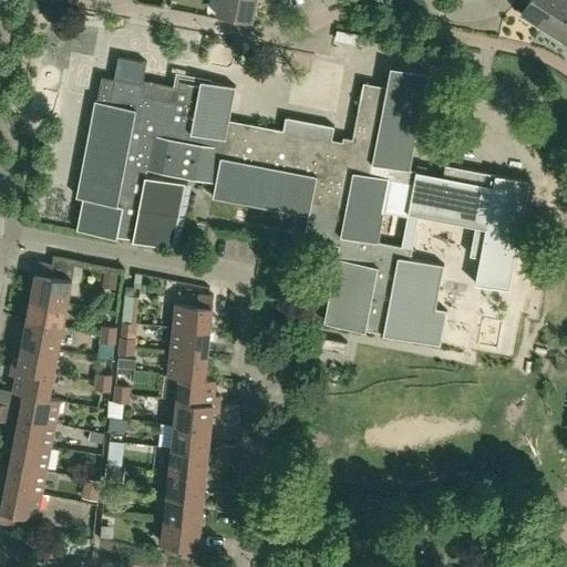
[(255,0),(218,0),(216,12),(251,20),(255,0)]
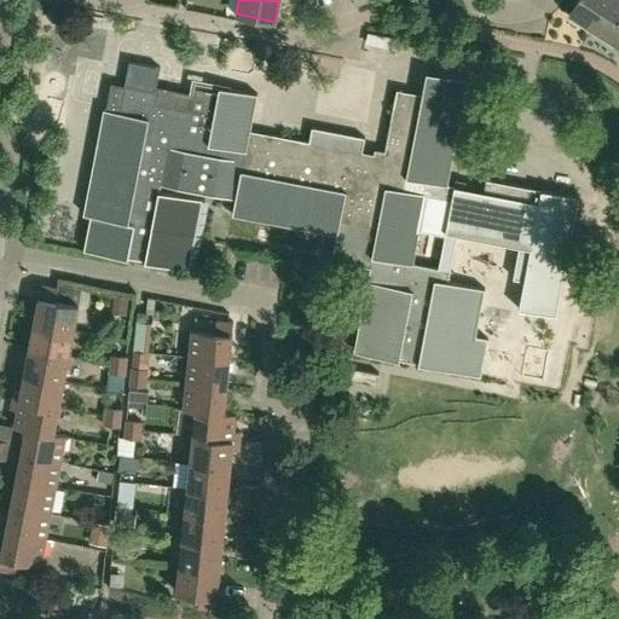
[(593,27),(594,28),(611,0),(576,0),(568,11),(572,13),(570,18),(589,30),(593,27)]
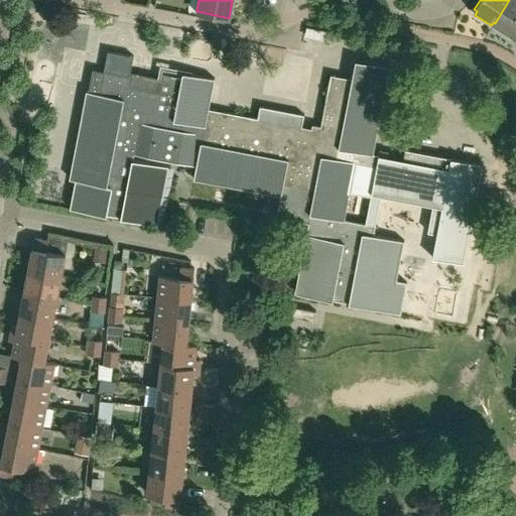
[(515,34),(515,0),(509,0),(495,23),(496,23),(494,27),(510,37),(512,34),(515,36),(515,34)]
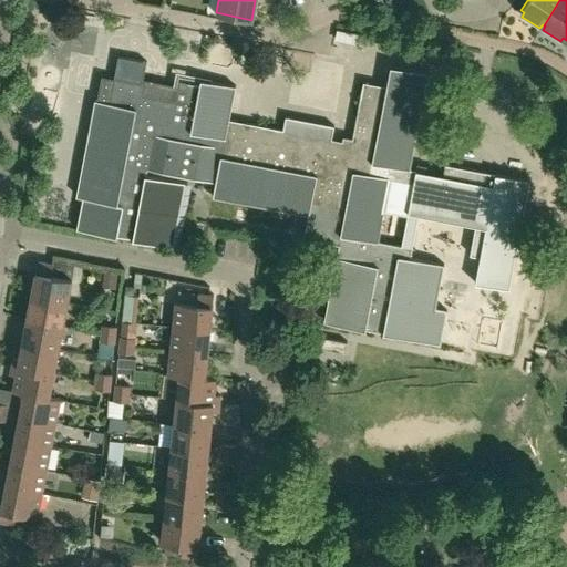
[(361,47),(363,34),(338,30),(334,42),(361,47)]
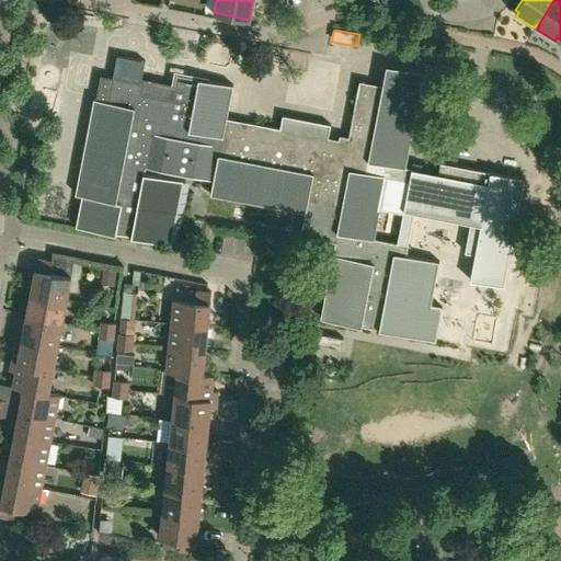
[(81,195),(76,226),(115,233),(117,226),(132,228),(130,237),(170,244),(176,213),(138,205),(145,167),(171,172),(213,180),(209,194),(238,199),(252,123),(226,117),(232,84),(198,78),(197,83),(185,81),(184,87),(140,78),(144,60),(116,55),(112,77),(100,75),(95,99),(93,98),(75,194),(81,195)]
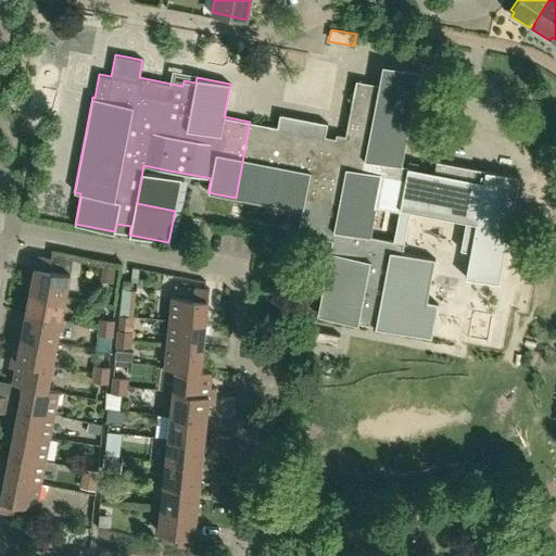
[(325,136),(327,123),(279,114),(277,127),(250,122),(236,198),(301,211),(297,232),(331,239),(319,307),(317,315),(357,323),(357,321),(365,323),(365,324),(366,324),(375,325),(375,326),(376,327),(430,337),(437,303),(426,301),(434,258),(401,252),(403,242),(405,242),(412,211),(466,220),(460,250),(470,252),(466,278),(497,285),(518,176),(436,161),(433,172),(401,166),(419,72),(382,64),(378,85),(373,84),(355,80),(349,114),(344,140),(325,136)]
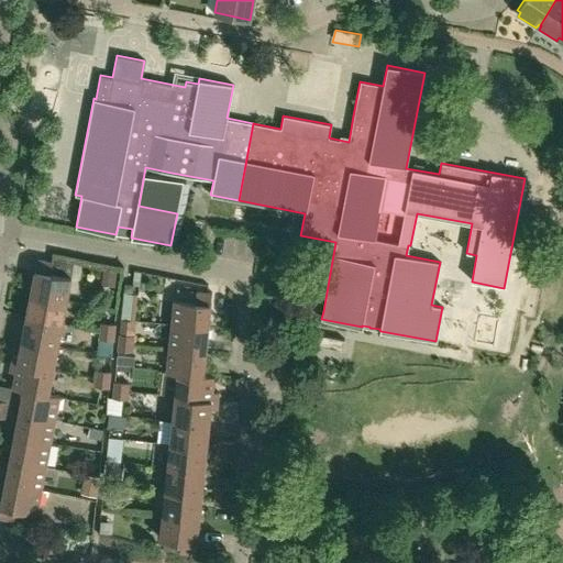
[(36,258),(30,293),(66,300),(70,276),(51,272),(53,262),(36,258)]
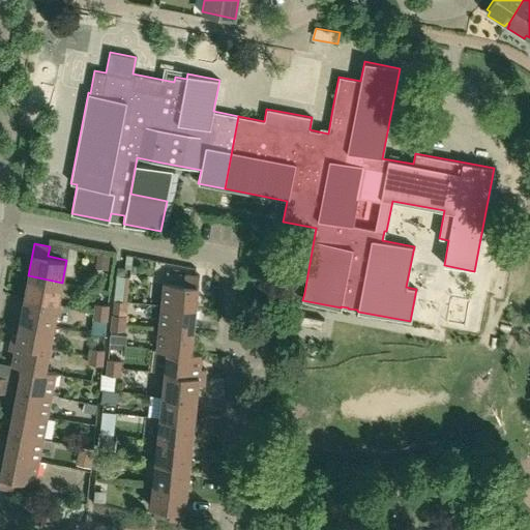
[(124,267),(117,267),(116,274),(124,275),(124,267)]
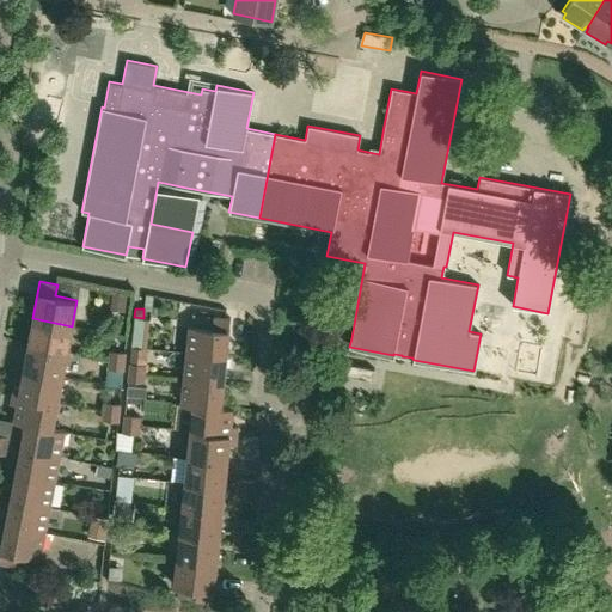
[(185,352),(226,355),(230,318),(213,316),(212,328),(189,325),(185,352)]
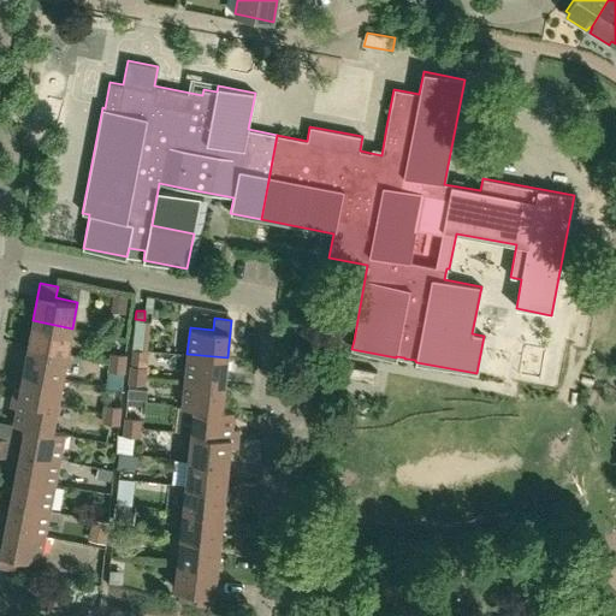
[(33,320),(28,345),(67,354),(72,329),(33,320)]
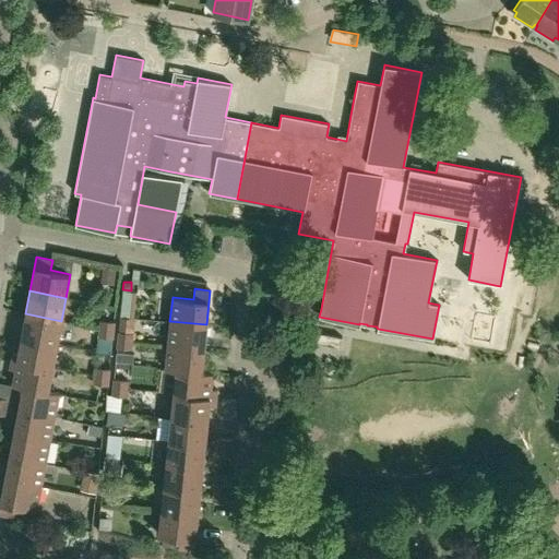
[(57,344),(61,321),(25,313),(21,337),(57,344)]
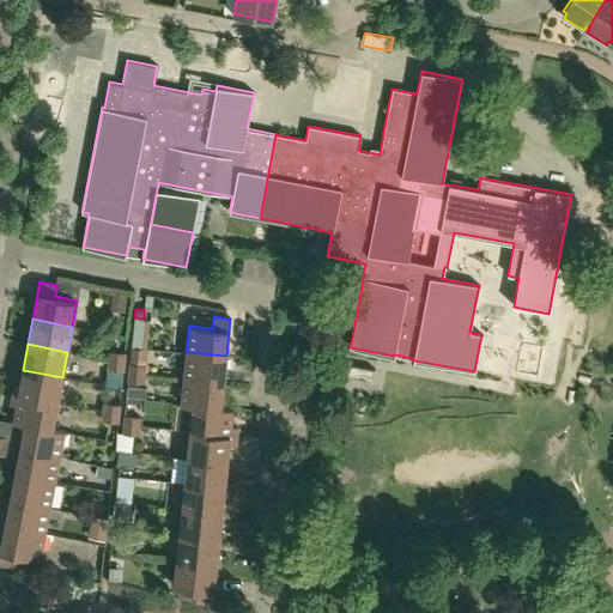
[(109,359),(123,362),(125,352),(109,351),(109,359)]
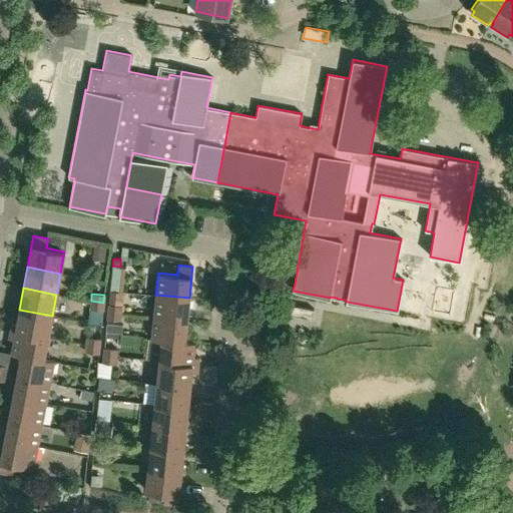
[(155,295),(153,316),(187,320),(189,298),(155,295)]
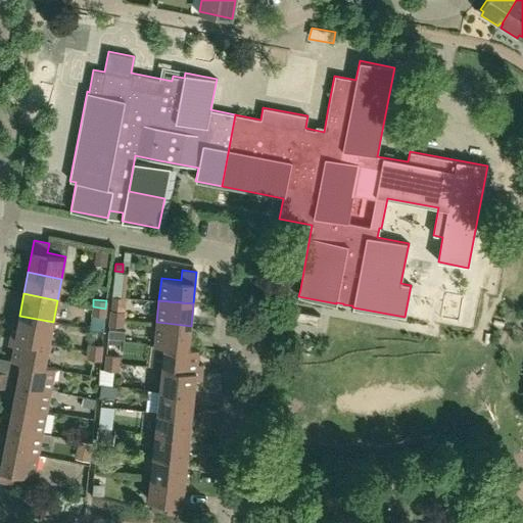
[(105,308),(93,306),(92,315),(105,316),(105,308)]
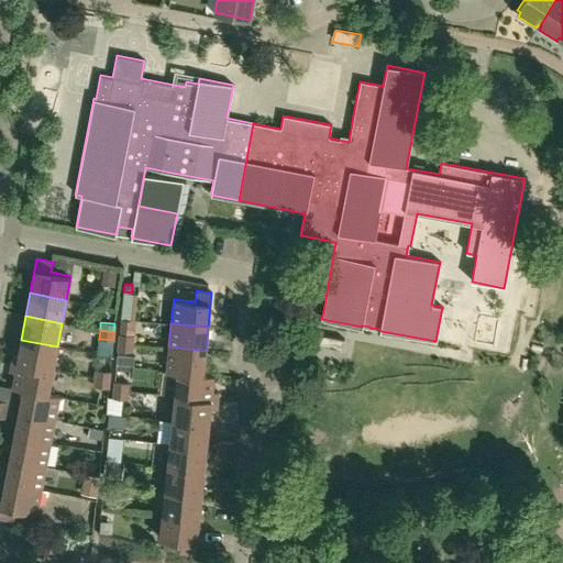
[(118,342),(132,343),(133,335),(119,333),(118,342)]
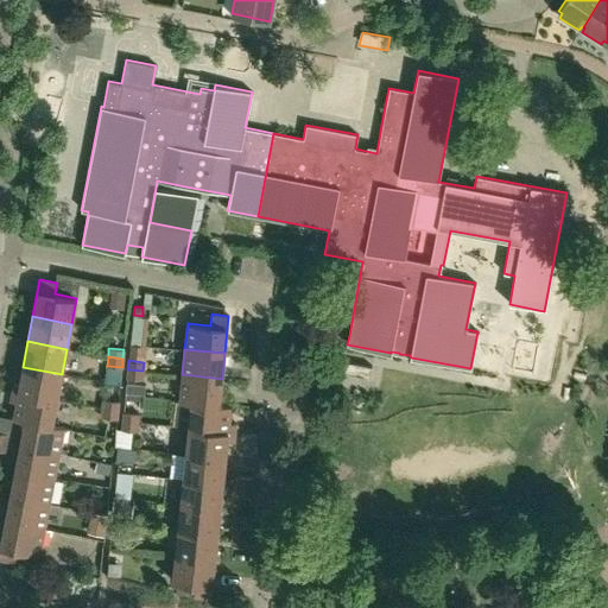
[(343,373),(369,379),(372,367),(346,361),(343,373)]
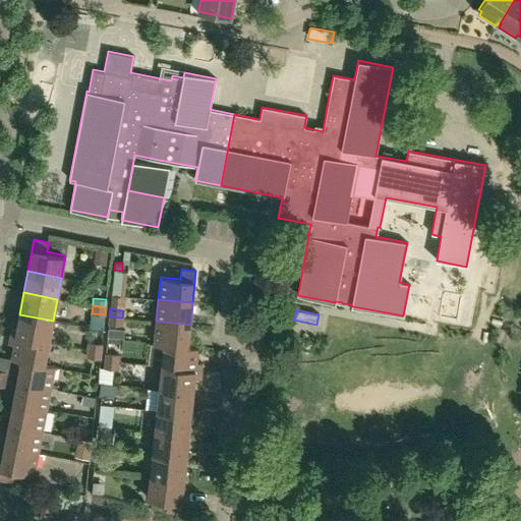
[(53,321),(19,314),(17,328),(11,327),(10,335),(49,342),(53,321)]
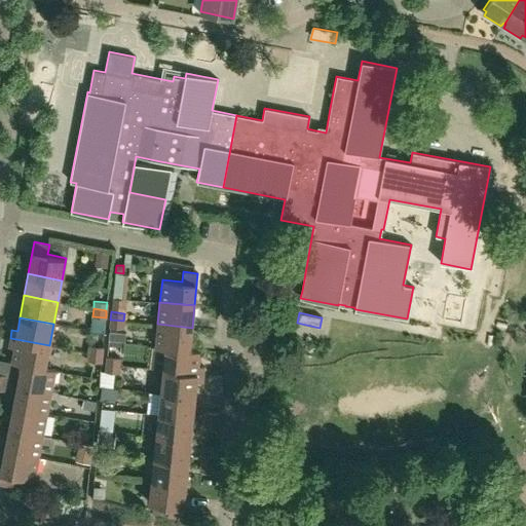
[(123,321),(110,320),(110,327),(122,328),(123,321)]
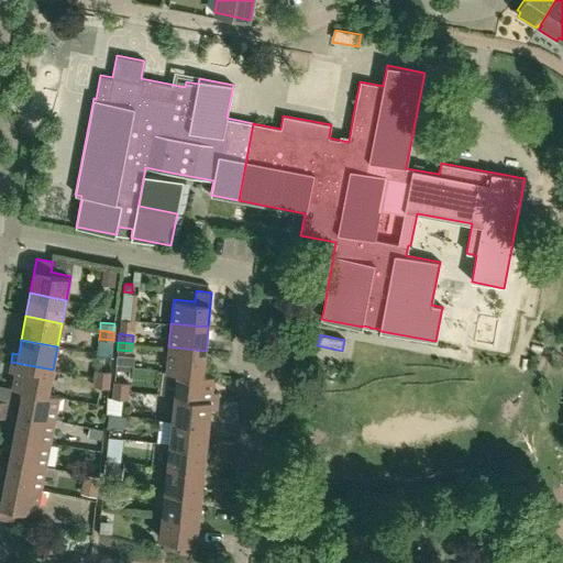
[(202,375),(202,374),(206,351),(168,346),(166,372),(177,373),(202,375)]
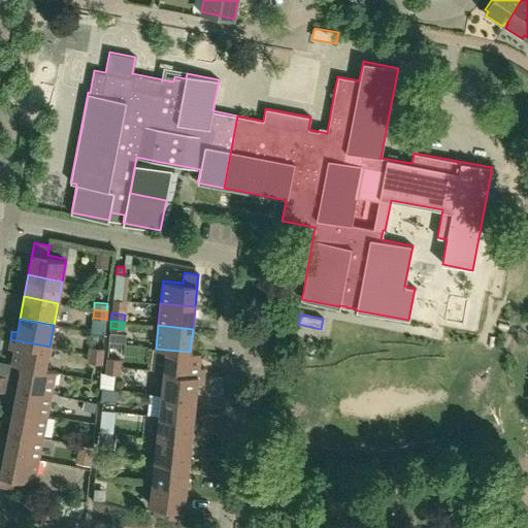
[(109,333),(108,341),(126,343),(126,334),(117,333),(109,333)]
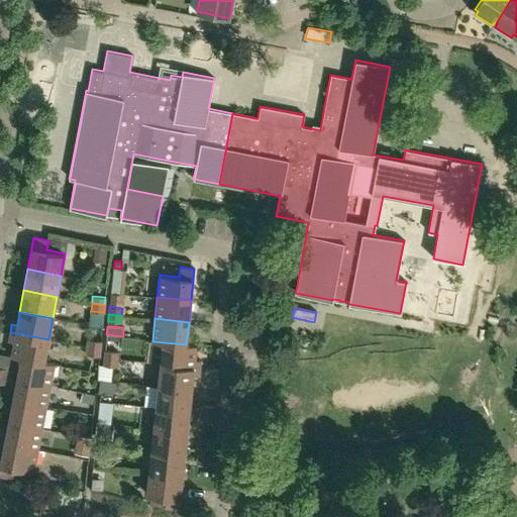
[(11,355),(21,357),(21,356),(44,362),(44,360),(48,339),(10,332),(9,340),(14,341),(11,355)]
